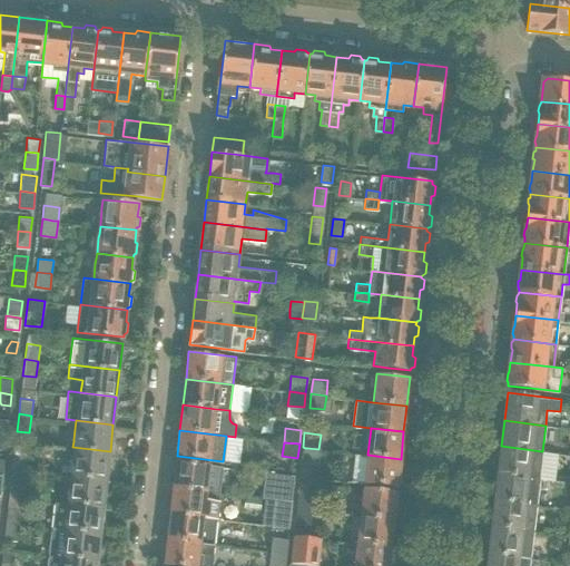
[(501,446),(498,472),(539,477),(542,451),(501,446)]
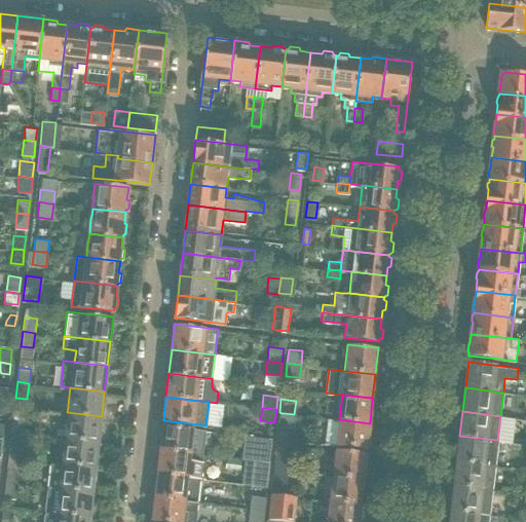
[(65,435),(64,438),(99,442),(102,416),(67,412),(66,418),(66,423),(65,430),(65,435)]
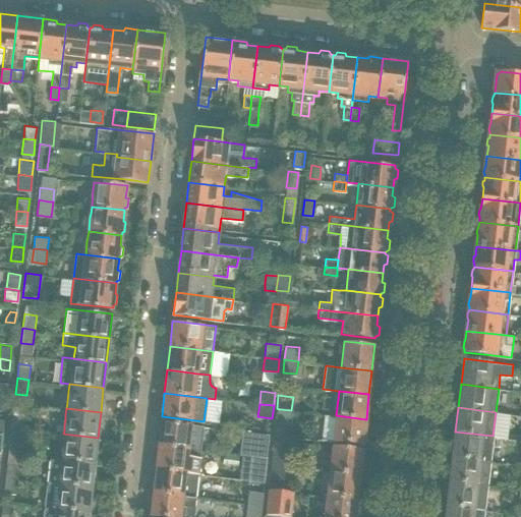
[(277,408),(275,421),(290,422),(291,410),(281,409),(279,409),(277,408)]
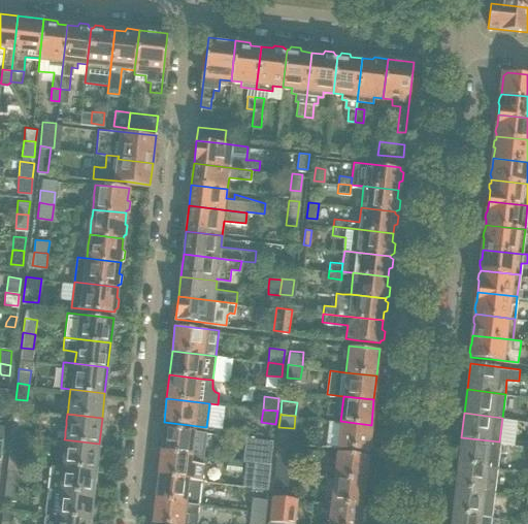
[(12,420),(11,431),(23,433),(25,421),(12,420)]
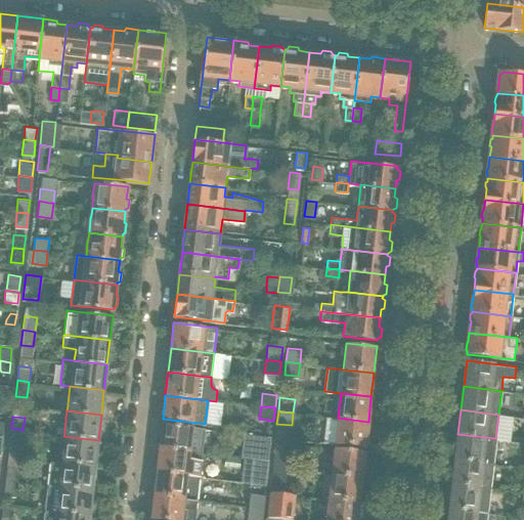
[(368,422),(338,418),(325,417),(322,441),(365,446),(368,422)]
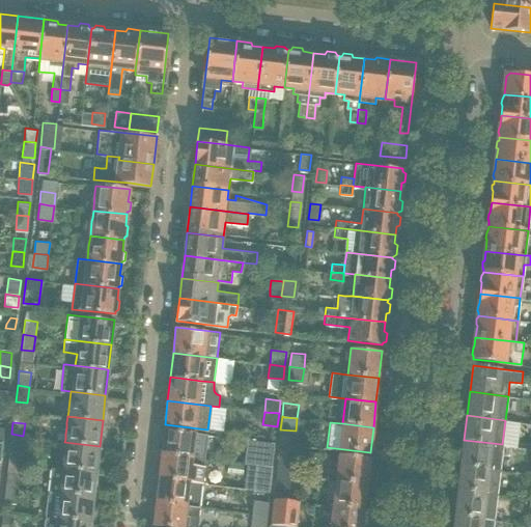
[(164,428),(161,453),(204,459),(207,434),(195,432),(185,431),(164,428)]
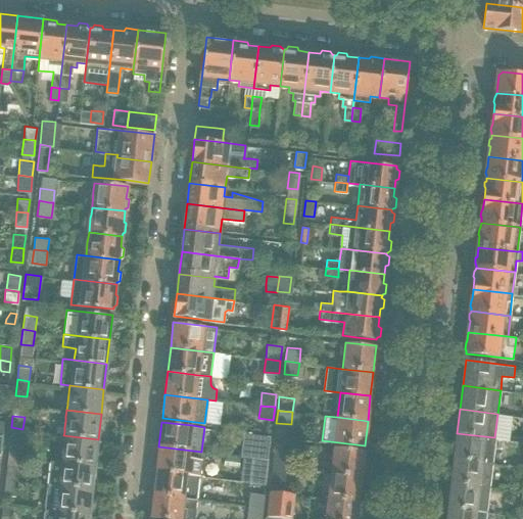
[(11,427),(9,442),(20,444),(22,429),(11,427)]
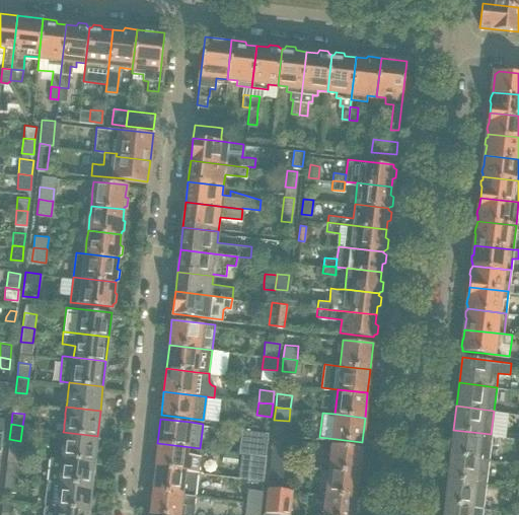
[(244,429),(241,452),(266,455),(268,432),(244,429)]
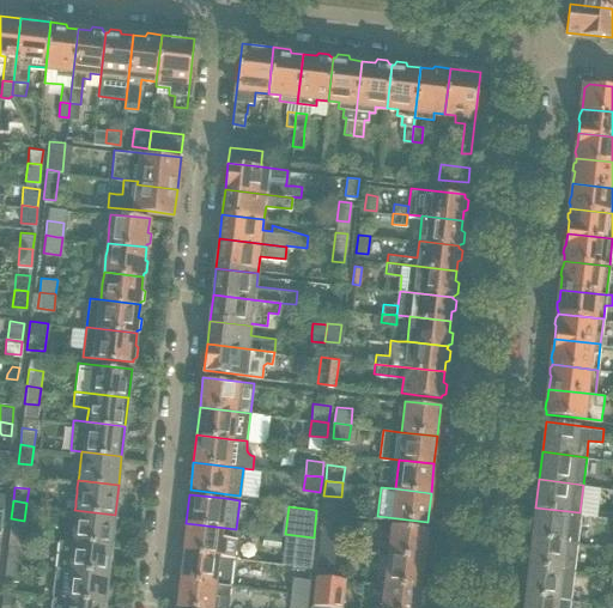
[(535,508),(532,537),(576,542),(580,512),(535,508)]
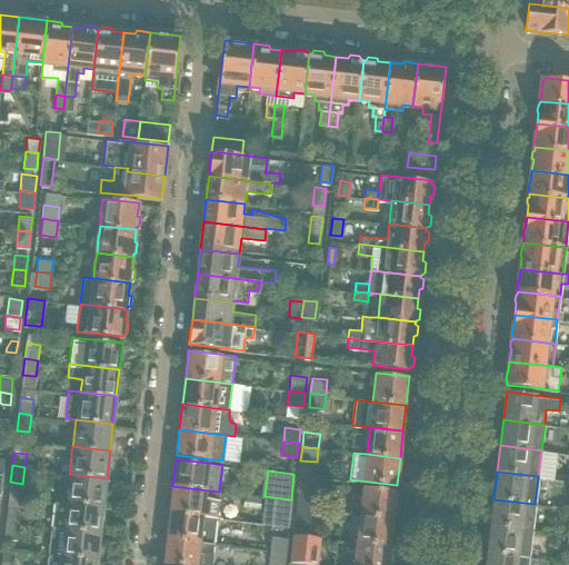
[(67,495),(67,501),(103,505),(107,478),(69,474),(69,479),(68,493),(67,495)]
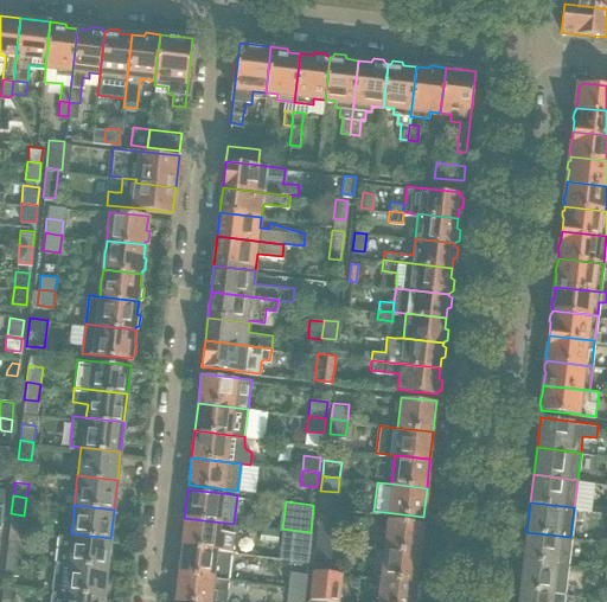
[(184,518),(181,545),(230,550),(236,551),(240,524),(234,524),(184,518)]
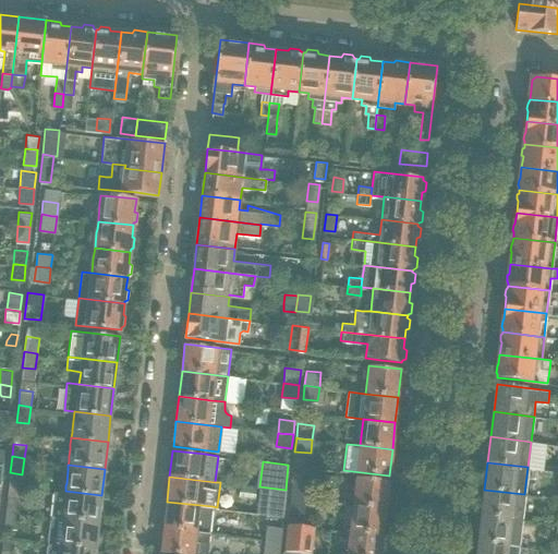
[(356,477),(353,504),(386,508),(389,481),(356,477)]
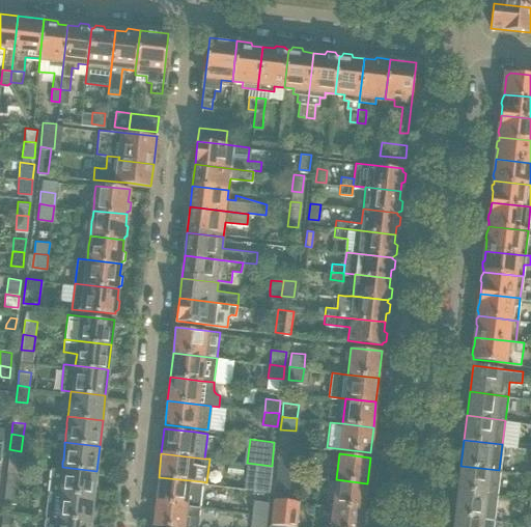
[(279,461),(277,473),(289,474),(291,462),(279,461)]
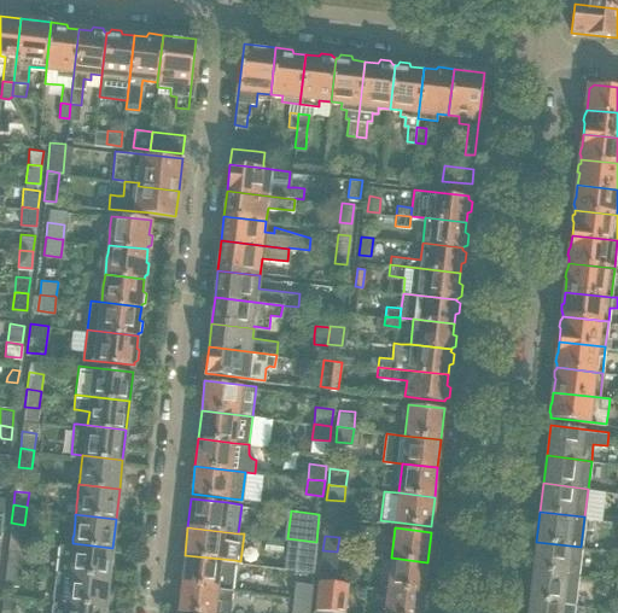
[(286,549),(285,556),(297,558),(314,559),(316,542),(287,538),(286,549)]
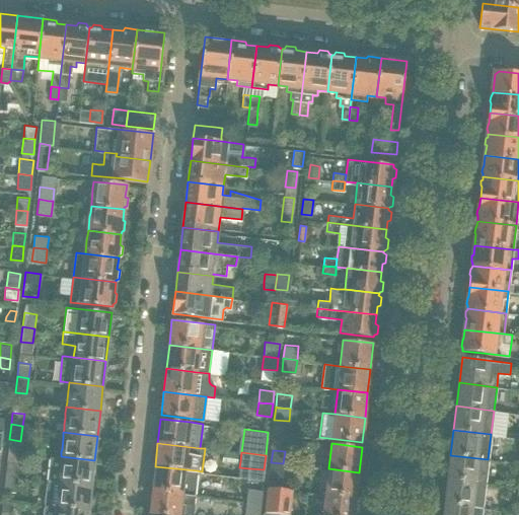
[(51,455),(48,479),(91,484),(94,460),(61,456),(51,455)]
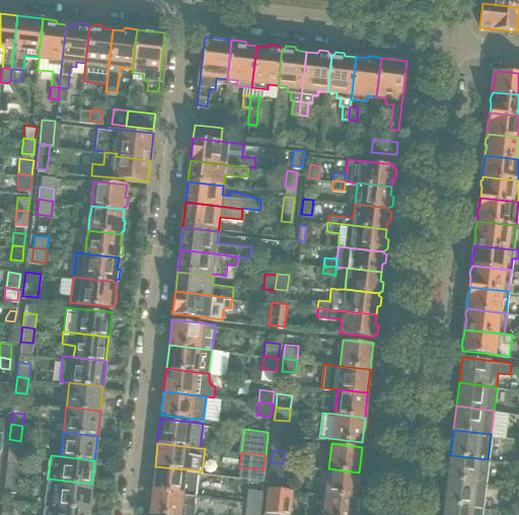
[(450,455),(447,480),(486,484),(488,459),(450,455)]
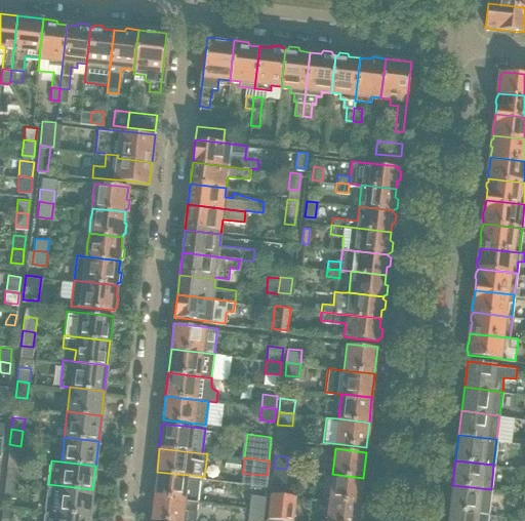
[(7,467),(5,480),(17,481),(18,468),(7,467)]
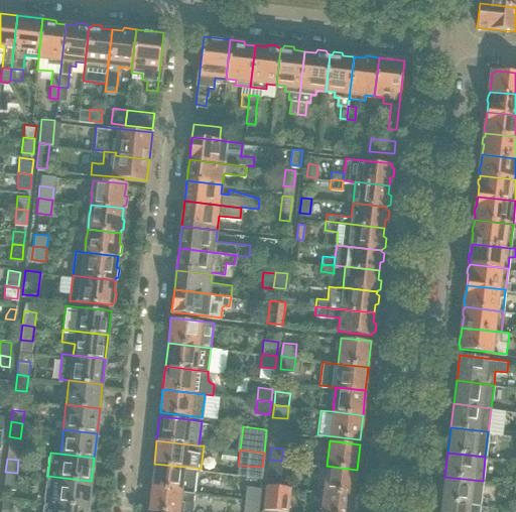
[(269,460),(268,472),(280,473),(281,461),(269,460)]
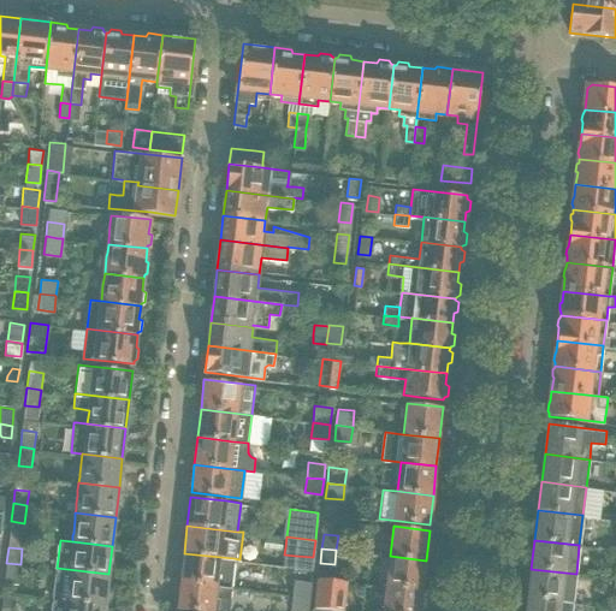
[(184,553),(181,581),(231,587),(234,558),(184,553)]
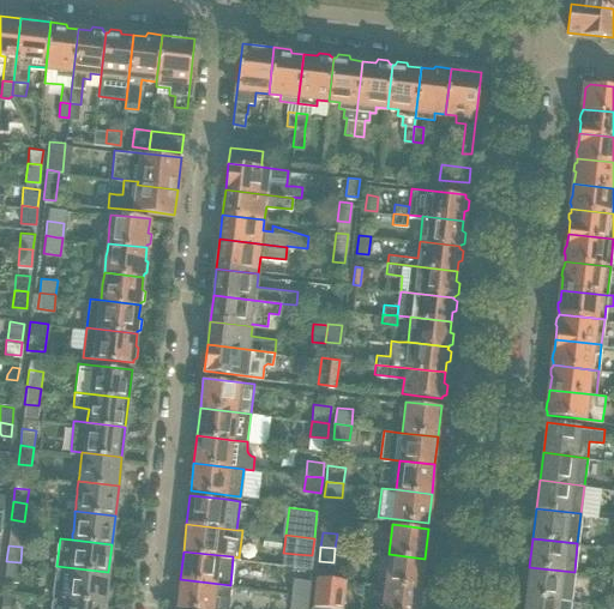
[(389,554),(385,584),(421,588),(425,559),(389,554)]
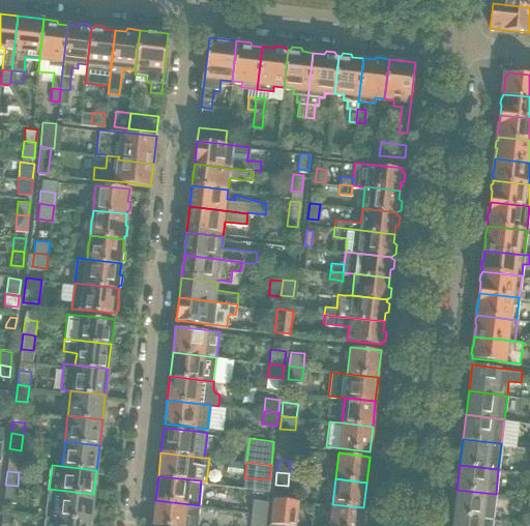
[(5,485),(4,500),(16,501),(18,486),(5,485)]
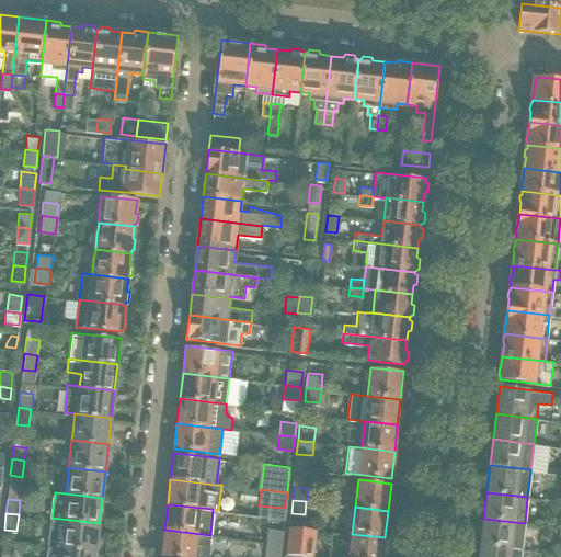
[(52,518),(49,545),(95,550),(99,523),(52,518)]
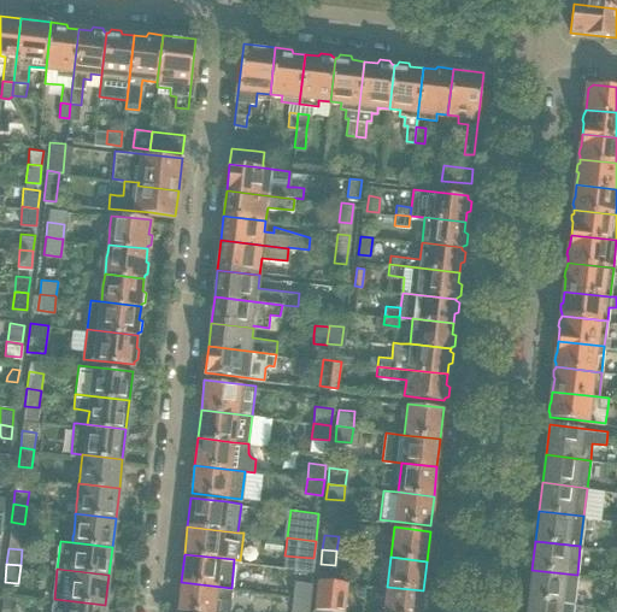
[(532,570),(528,598),(574,602),(577,575),(532,570)]
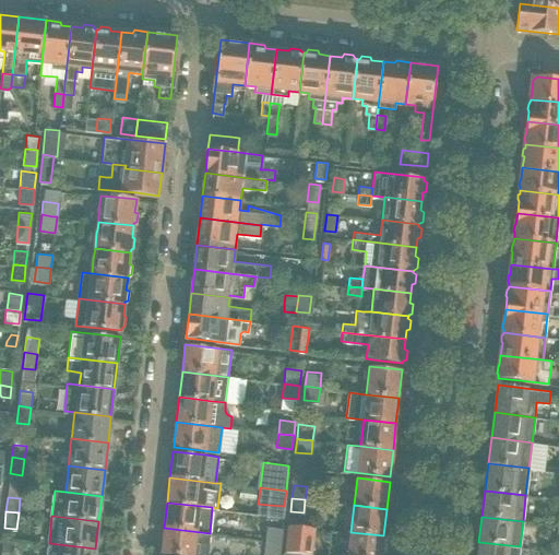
[(287,534),(285,551),(299,553),(310,554),(311,554),(313,538),(312,538),(310,538),(304,536),(305,526),(288,523),(287,534)]
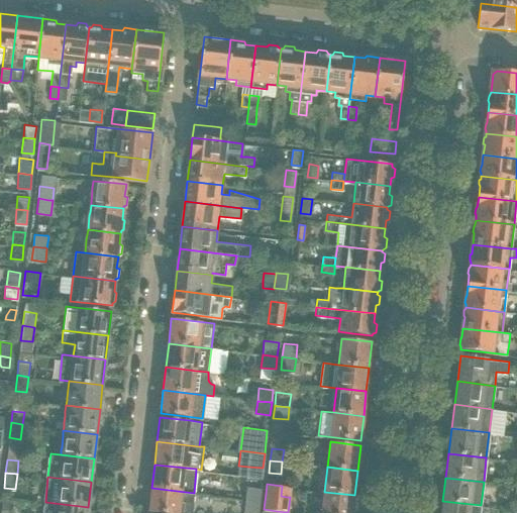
[(246,486),(245,498),(261,500),(262,487),(246,486)]
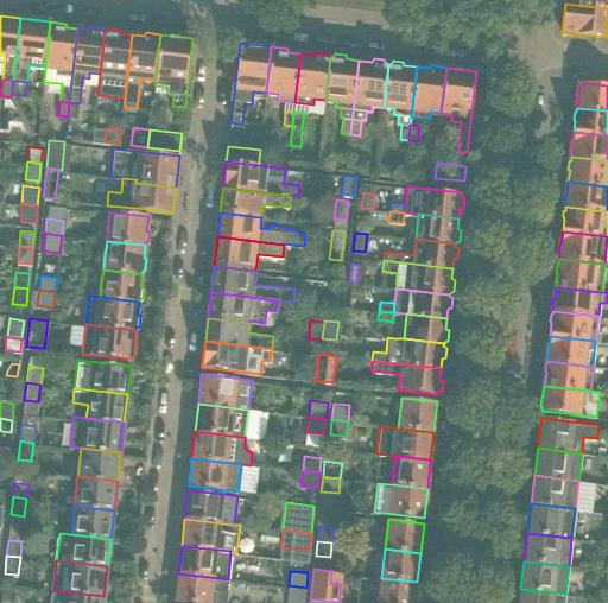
[(178,573),(175,601),(190,602),(225,602),(228,579),(178,573)]
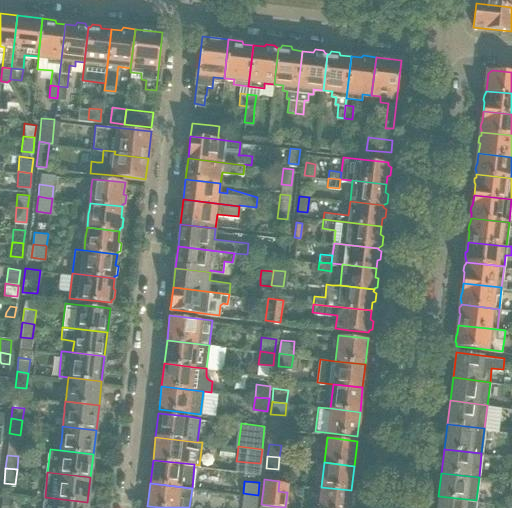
[(321,487),(318,507),(348,507),(351,490),(321,487)]
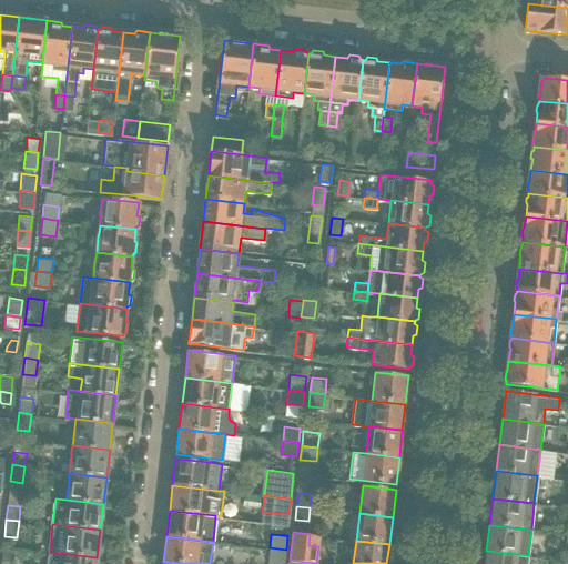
[(284,563),(286,550),(270,547),(267,563),(273,563),(284,563)]
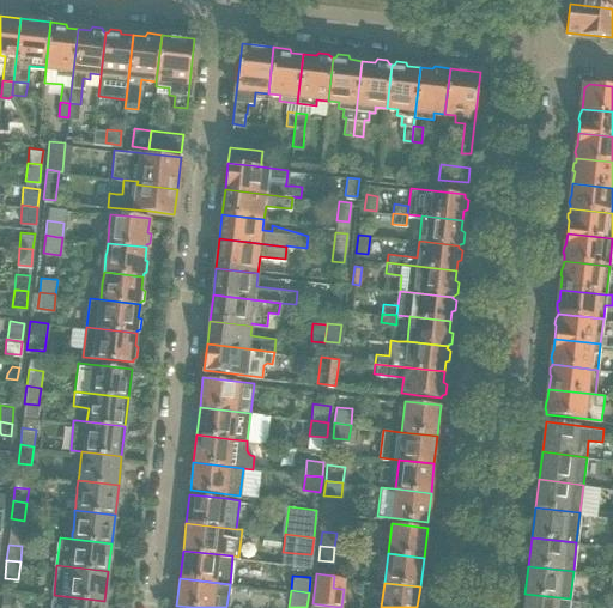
[(525,594),(523,607),(568,607),(570,599),(525,594)]
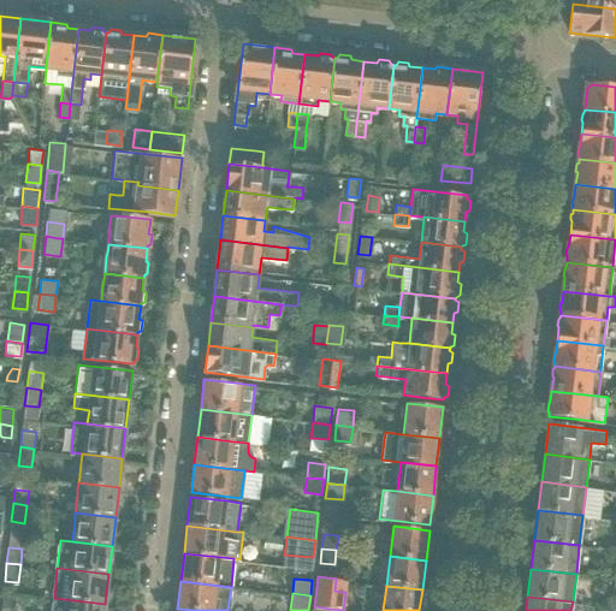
[(54,598),(52,610),(104,610),(105,604),(54,598)]
